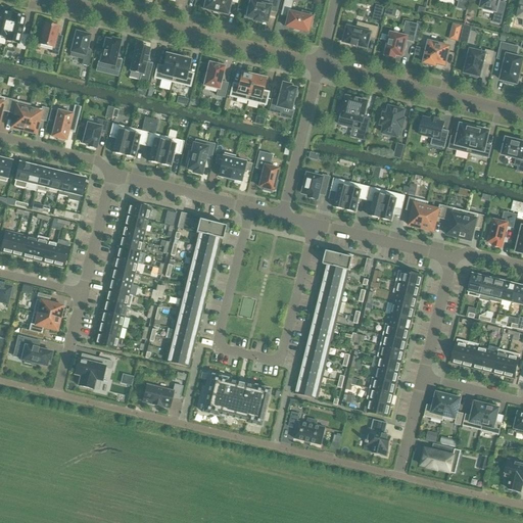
[(205,0),(203,9),(227,15),(231,2),(237,3),(237,0),(205,0)]
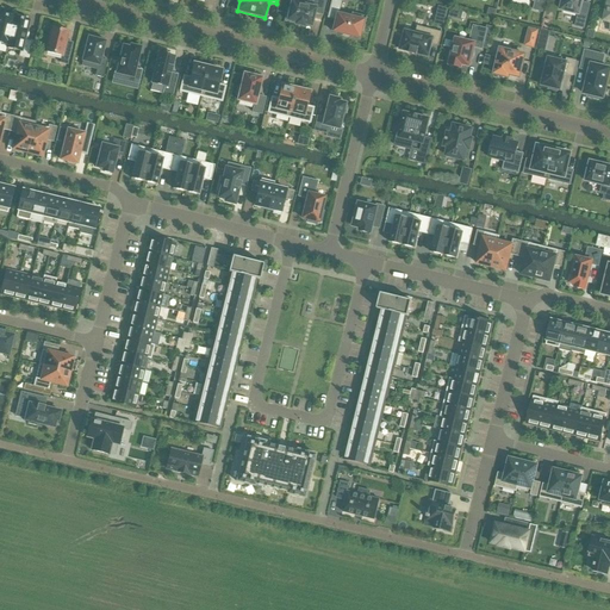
[(287,10),(285,22),(296,24),(296,25),(304,27),(305,25),(311,26),(315,13),(323,16),(325,0),(305,0),(304,6),(292,2),(290,11),(287,10)]
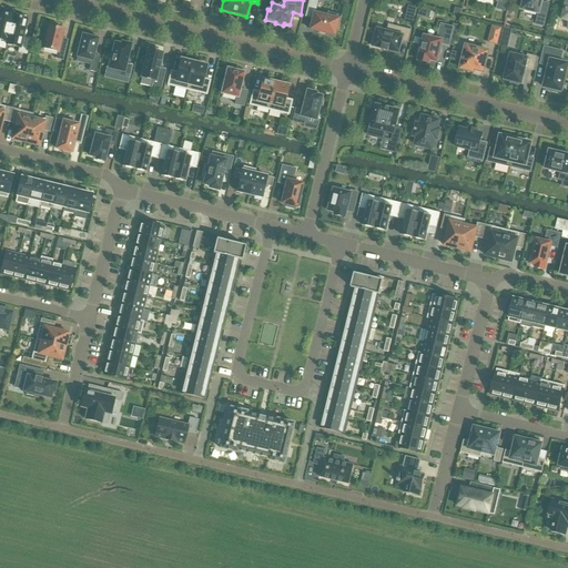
[(317,2),(310,0),(308,0),(305,17),(313,19),(310,30),(318,32),(325,34),(325,33),(334,36),(336,29),(338,30),(342,16),(327,12),(326,17),(314,13),(317,2)]
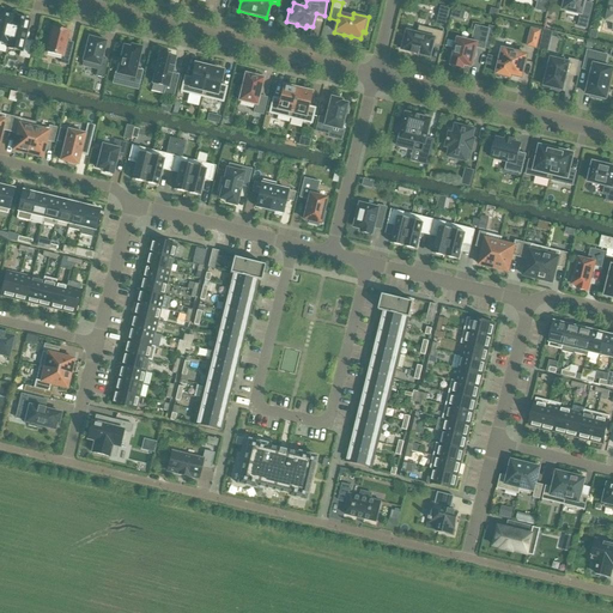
[(534,0),(539,1),(536,10),(546,12),(547,0),(534,0)]
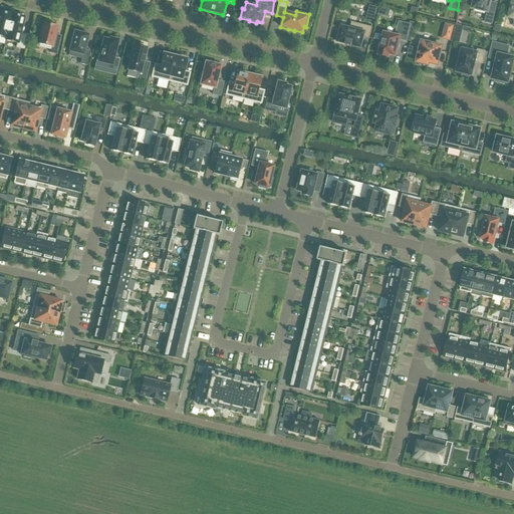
[(474,0),(474,1),(475,1),(473,8),(487,12),(485,21),(492,23),(497,4),(490,2),(490,0),(474,0)]
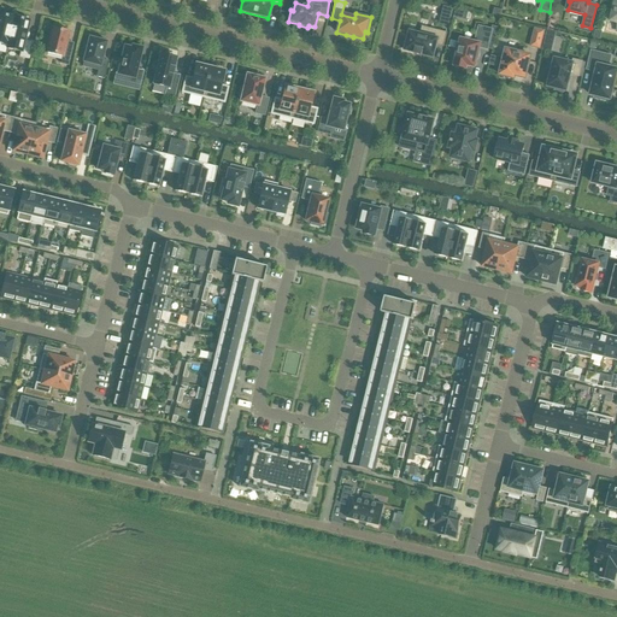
[(453,10),(444,7),(441,16),(451,18),(453,10)]
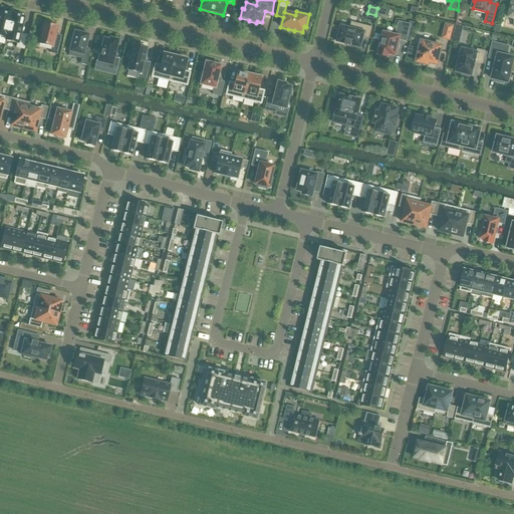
[(0,35),(6,37),(12,15),(8,14),(8,12),(2,10),(1,13),(0,12),(0,13),(0,35)]
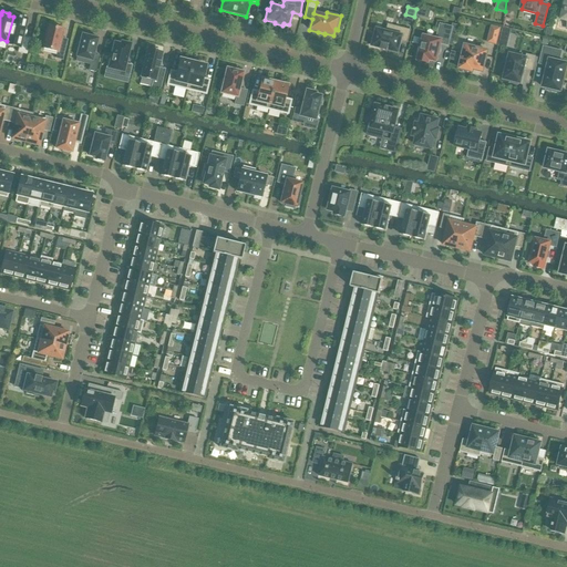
[(16,17),(13,17),(7,41),(7,43),(20,47),(18,52),(27,54),(31,39),(23,37),(28,20),(24,19),(26,17),(17,14),(16,17)]
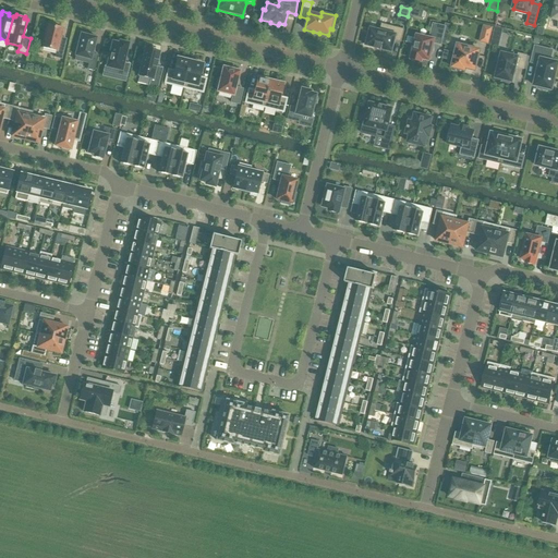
[(49,26),(48,26),(43,48),(57,51),(56,55),(62,57),(65,44),(59,41),(62,29),(56,27),(56,25),(50,24),(49,26)]
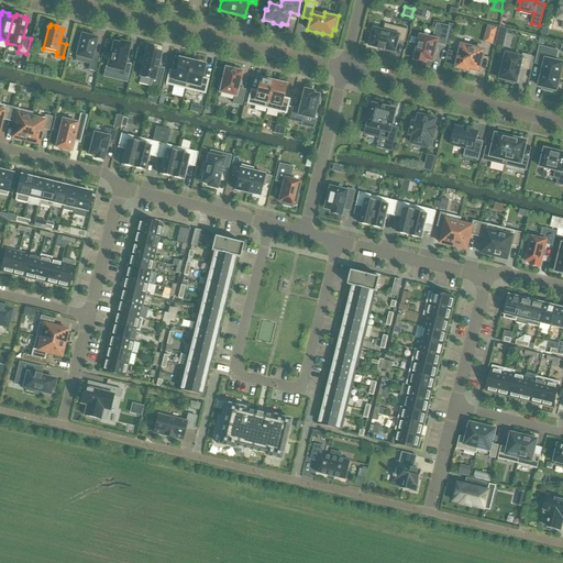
[(383,32),(374,30),(373,35),(371,35),(368,45),(379,48),(378,50),(385,52),(385,50),(396,53),(398,41),(405,43),(408,30),(385,24),(383,32)]
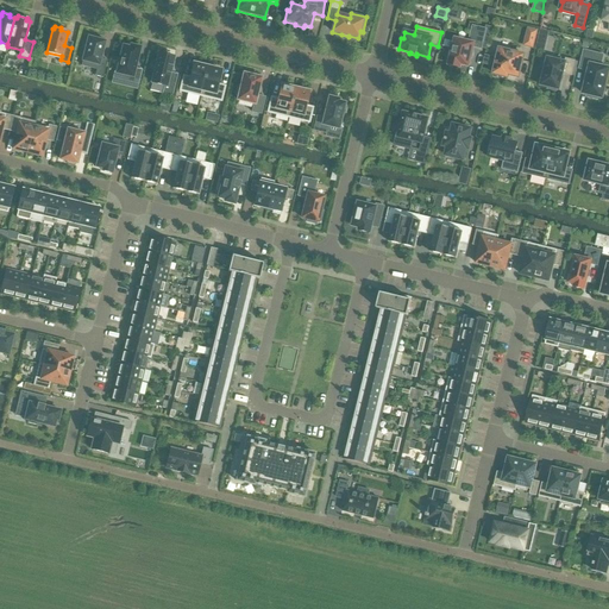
[(450,62),(449,66),(460,68),(462,66),(469,67),(473,48),(482,49),(487,30),(472,26),(469,43),(456,39),(452,52),(450,51),(446,62),(450,62)]
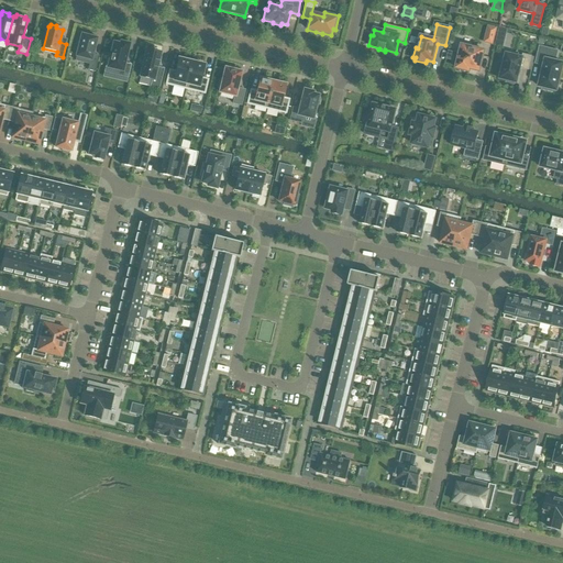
[(488,26),(484,43),(493,45),(497,29),(488,26)]
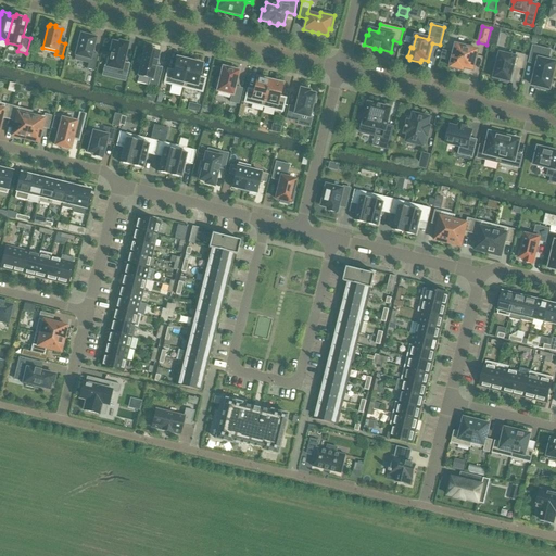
[(98,55),(92,54),(96,38),(95,38),(95,36),(86,34),(86,36),(80,35),(79,43),(76,42),(75,51),(77,51),(74,60),(88,63),(87,70),(95,72),(98,55)]
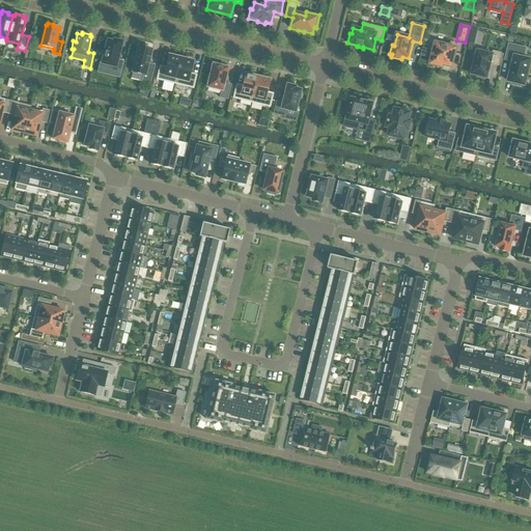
[(120,74),(123,61),(118,60),(122,43),(114,40),(113,43),(108,40),(105,54),(103,54),(101,61),(103,62),(102,64),(109,66),(108,71),(120,74)]
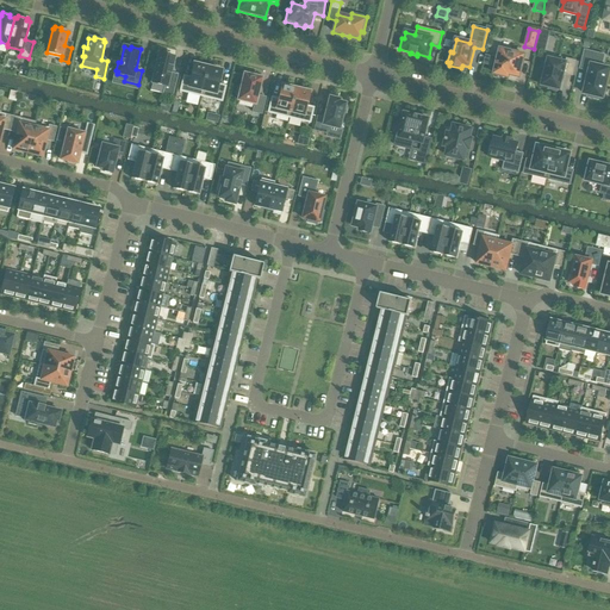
[(500,50),(495,74),(509,78),(509,75),(520,78),(524,56),(500,50)]
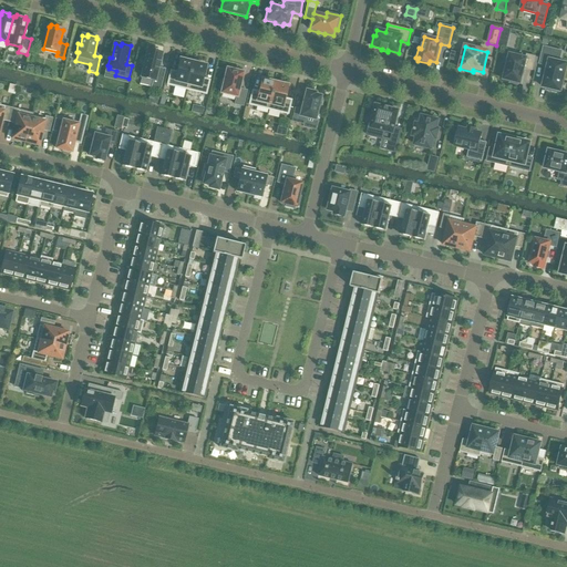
[(543,86),(543,88),(544,88),(546,89),(546,91),(557,93),(557,91),(559,91),(559,92),(560,92),(562,91),(560,91),(564,79),(566,80),(566,79),(566,69),(566,65),(566,64),(566,63),(566,64),(559,62),(562,51),(543,47),(539,64),(547,66),(543,86)]
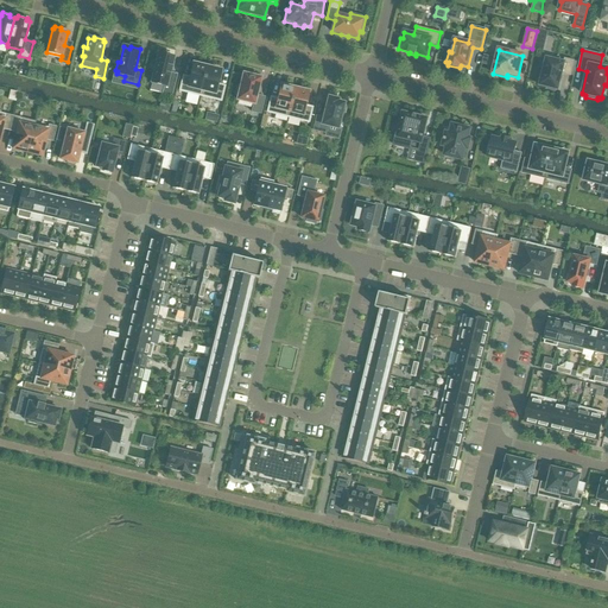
[(172,96),(177,75),(171,74),(172,68),(171,68),(173,58),(168,57),(169,55),(159,52),(157,61),(154,61),(152,71),(154,73),(151,83),(164,87),(162,94),(172,96)]
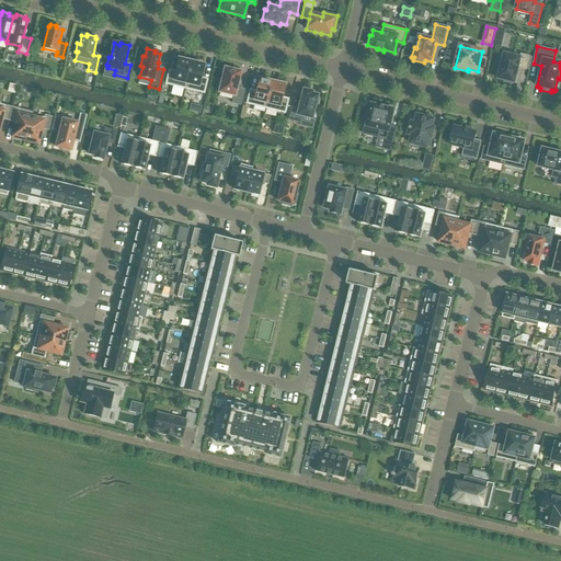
[(521,58),(504,54),(499,79),(505,81),(504,82),(513,84),(513,82),(515,83),(519,68),(526,70),(529,57),(522,55),(521,58)]
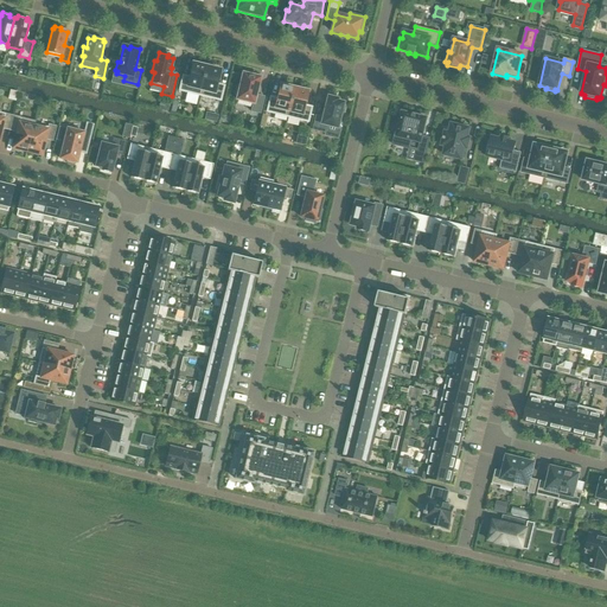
[(202,66),(193,64),(190,77),(183,76),(179,91),(200,96),(208,66),(202,65),(202,66)]
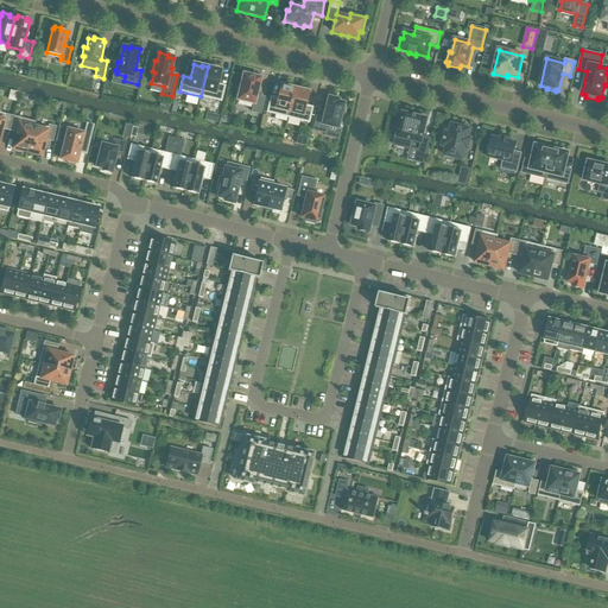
[(213,68),(208,67),(201,96),(221,101),(225,87),(217,84),(221,71),(213,69),(213,68)]
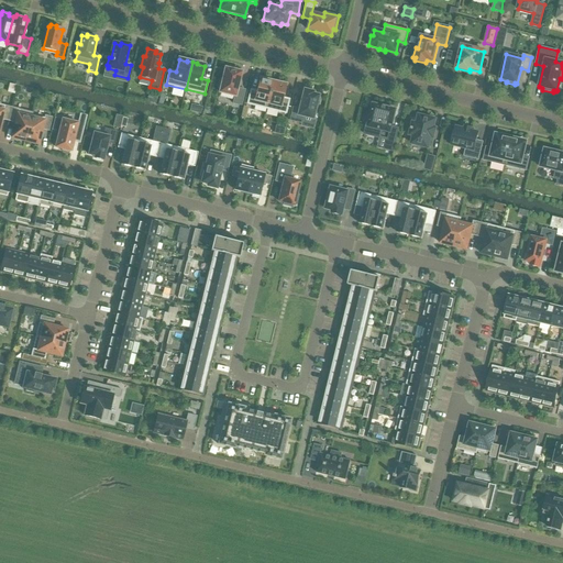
[(235,72),(236,68),(229,67),(228,69),(225,68),(222,81),(220,80),(218,88),(221,89),(220,92),(235,97),(233,103),(241,106),(245,90),(238,88),(242,73),(235,72)]
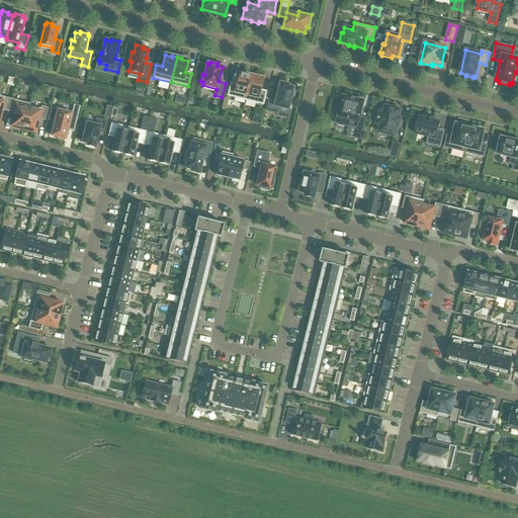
[(247,75),(240,73),(237,85),(231,83),(228,96),(245,100),(251,75),(247,74),(247,75)]
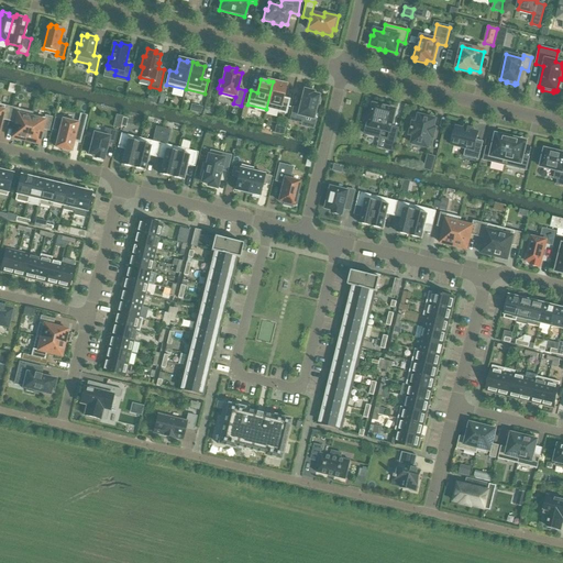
[(278,84),(273,81),(266,109),(286,113),(289,100),(283,98),(286,86),(278,84)]
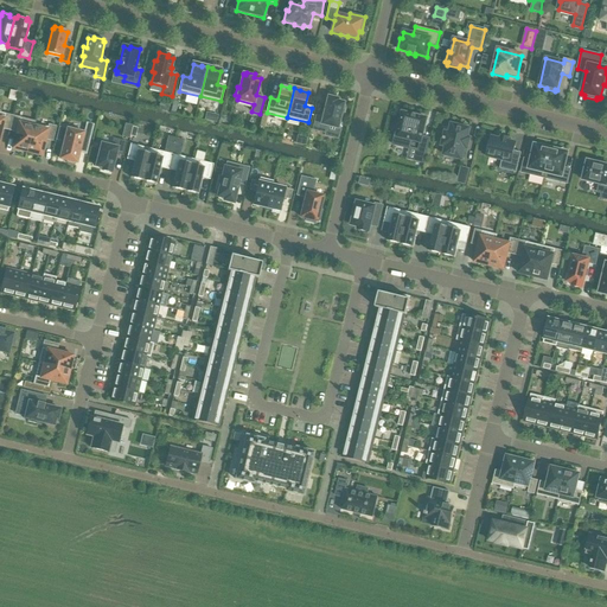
[(338,100),(327,97),(323,119),(315,116),(312,131),(326,134),(327,127),(338,129),(340,117),(343,117),(345,108),(343,108),(344,103),(338,102),(338,100)]
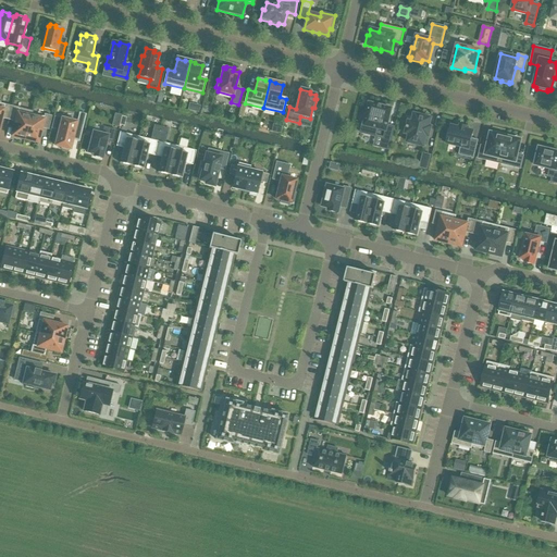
[(147,94),(146,101),(155,102),(156,96),(147,94)]
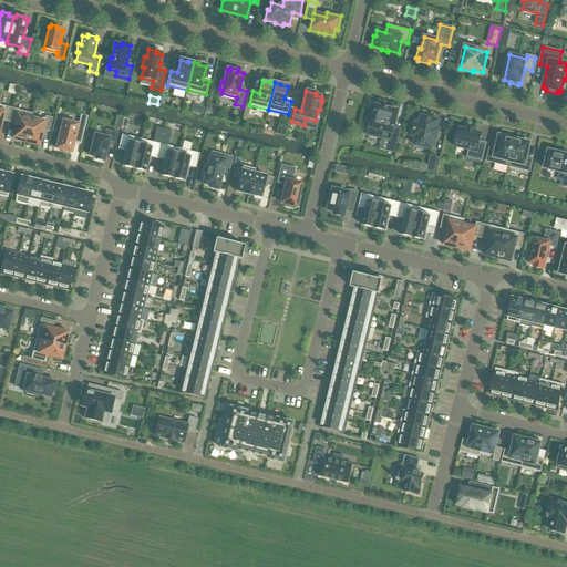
[(9,123),(12,107),(4,105),(3,111),(0,109),(0,127),(2,121),(9,123)]
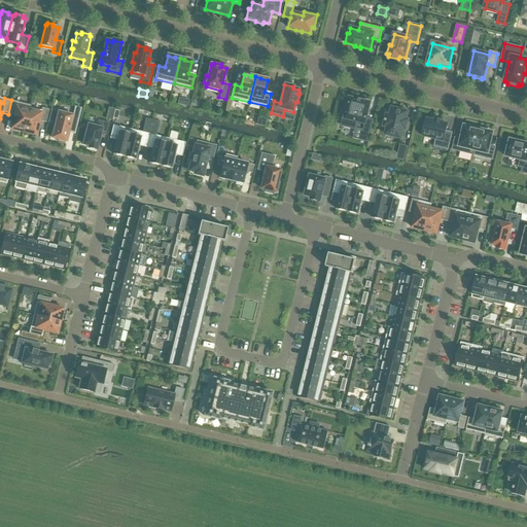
[(179,98),(177,104),(188,107),(189,100),(179,98)]
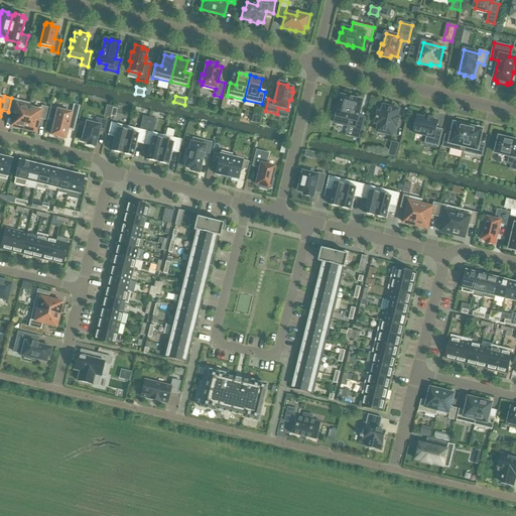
[(359,117),(363,101),(356,100),(356,99),(350,98),(343,96),(341,106),(339,105),(334,123),(348,127),(350,120),(358,122),(354,137),(360,139),(365,119),(359,117)]
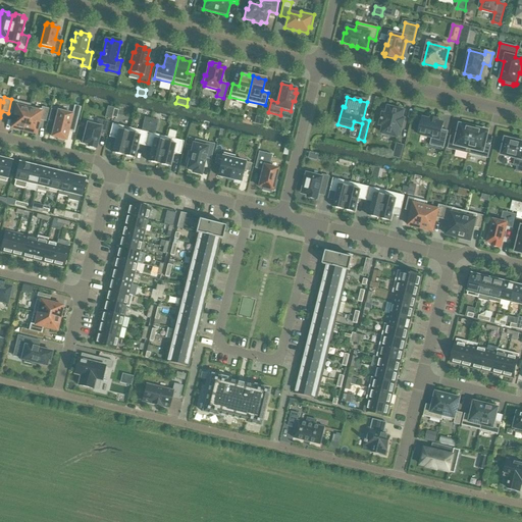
[(23,132),(30,108),(17,105),(18,100),(11,99),(8,113),(14,114),(11,128),(23,132)]
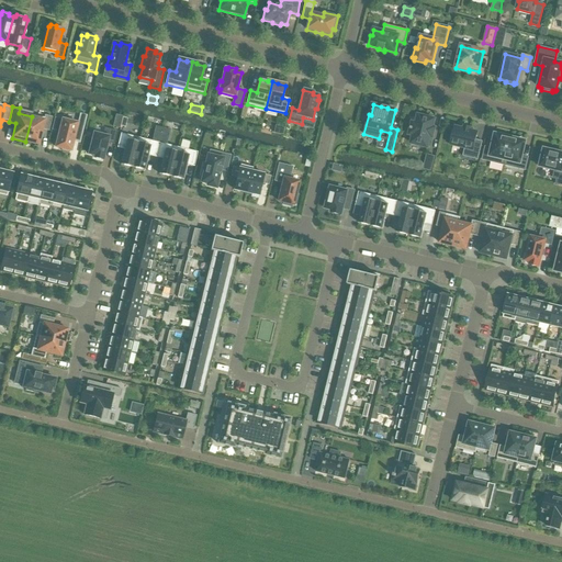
[(32,116),(25,142),(38,145),(42,130),(49,132),(53,116),(45,114),(44,120),(32,116)]
